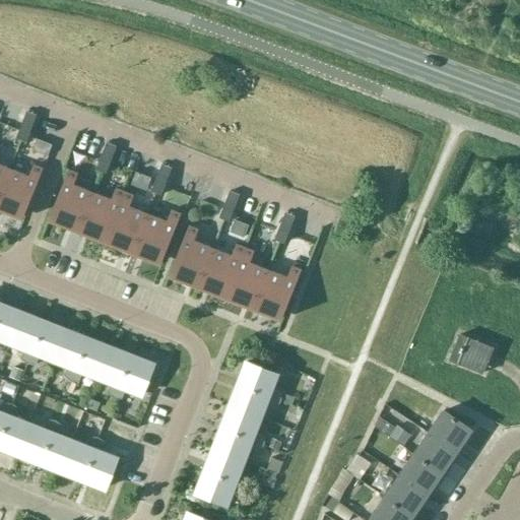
[(36,116),(25,112),(20,125),(30,129),(36,116)]
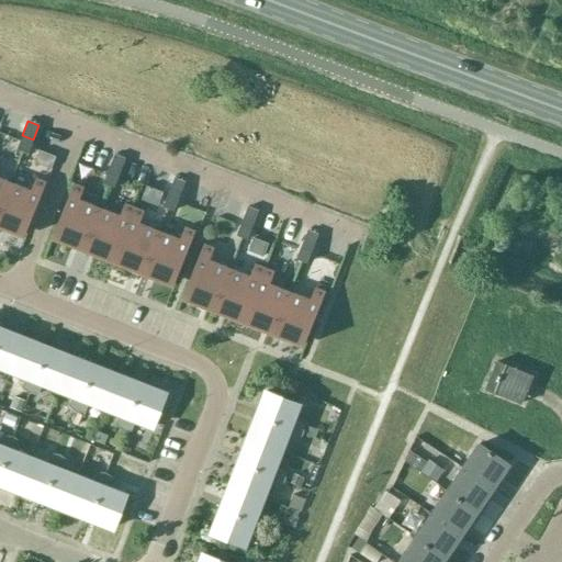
[(33,139),(22,135),(17,149),(27,154),(33,139)]
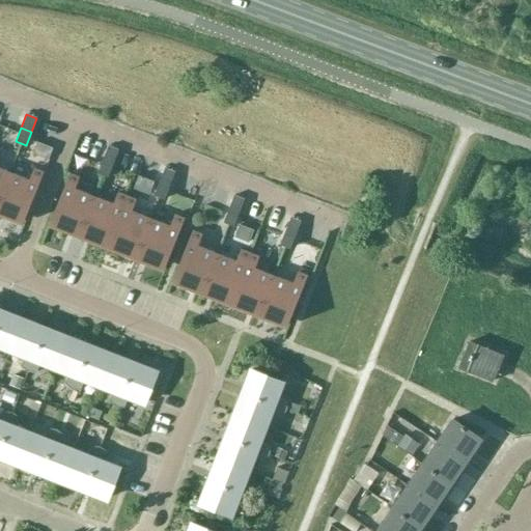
[(118,150),(108,146),(103,160),(113,164),(118,150)]
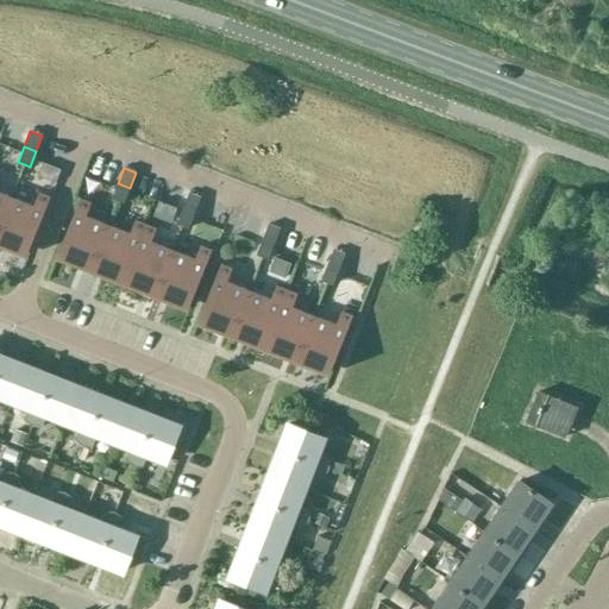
[(130,188),(118,183),(112,199),(124,203),(130,188)]
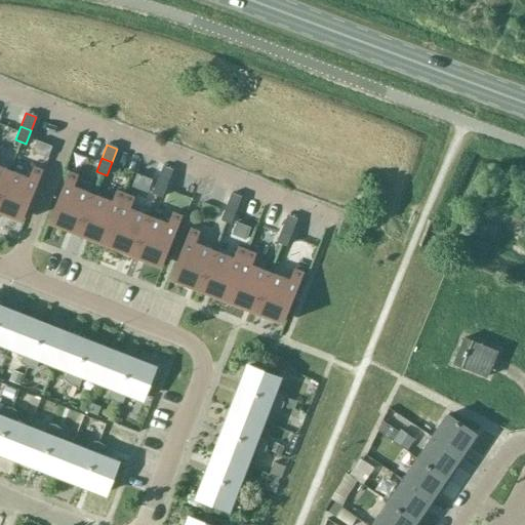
[(0,194),(9,170),(0,166),(0,194)]
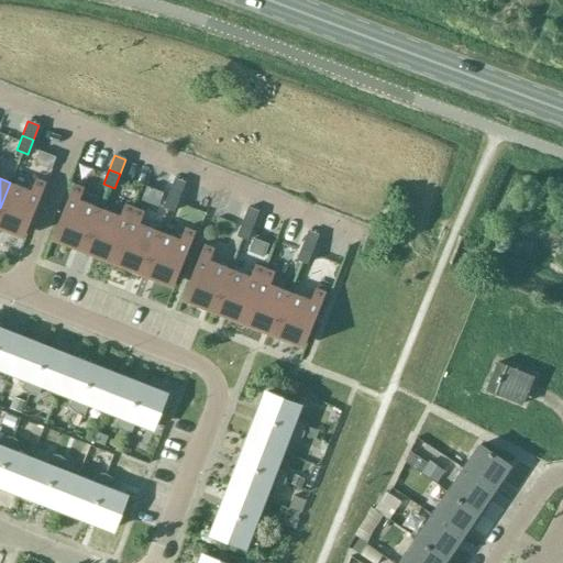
[(31,190),(10,183),(0,208),(0,227),(24,236),(46,183),(35,178),(31,190)]
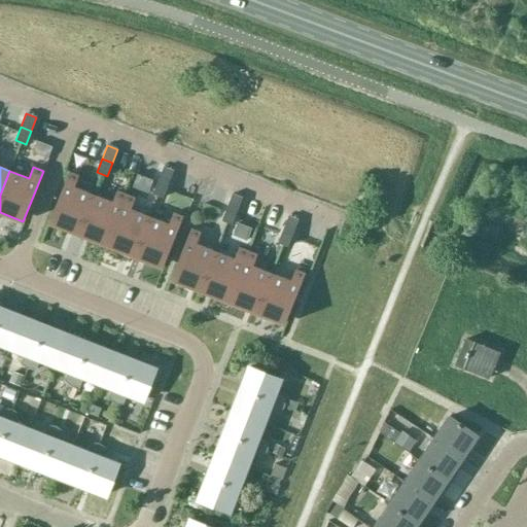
[(173,171),(163,167),(157,180),(168,184),(173,171)]
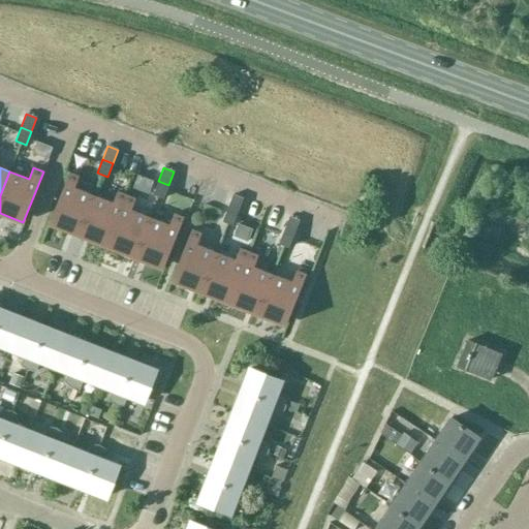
[(79,177),(69,173),(49,224),(78,236),(93,195),(74,188),(79,177)]
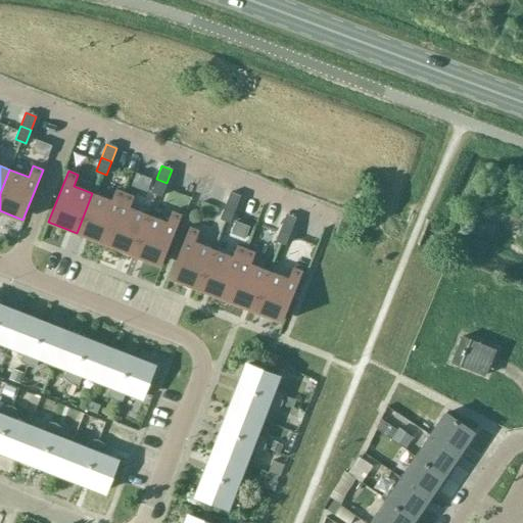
[(167,183),(156,179),(151,192),(161,196),(167,183)]
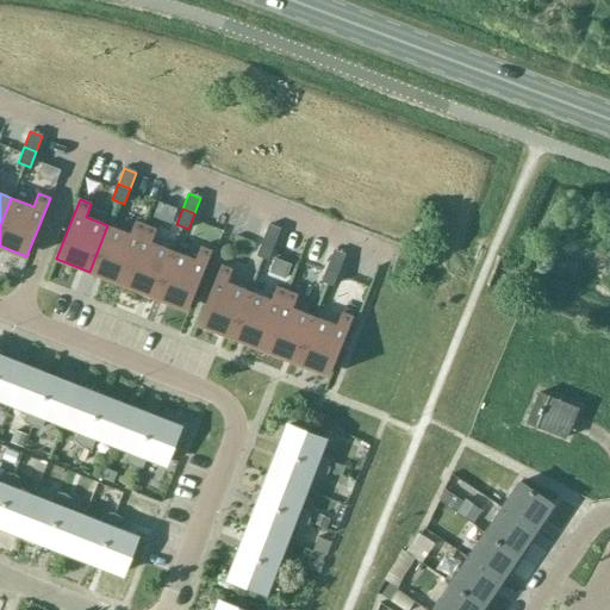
[(130,235),(107,225),(89,272),(123,284),(145,225),(135,221),(130,235)]
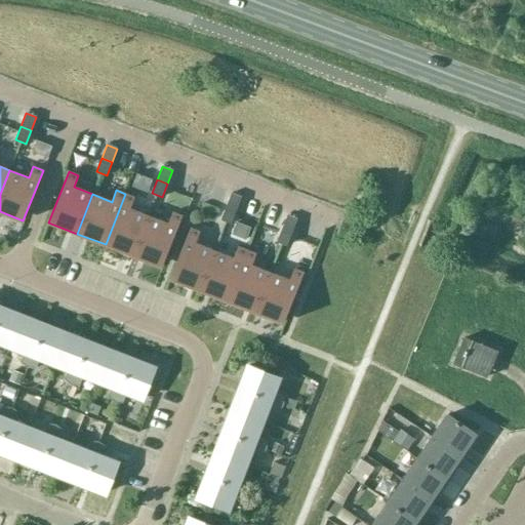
[(241,197),(231,193),(226,206),(236,210),(241,197)]
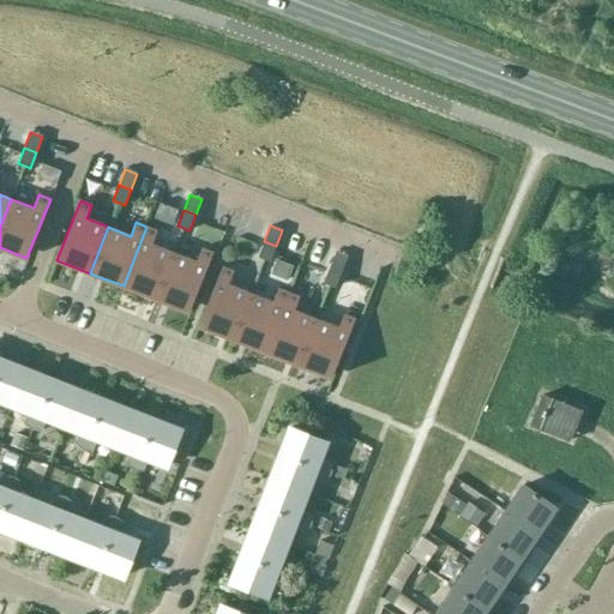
[(157,230),(146,227),(124,286),(156,299),(174,253),(152,245),(157,230)]
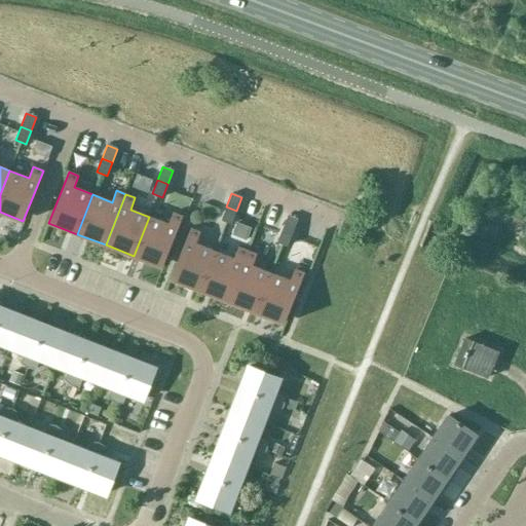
[(236,211),(226,207),(221,220),(231,224),(236,211)]
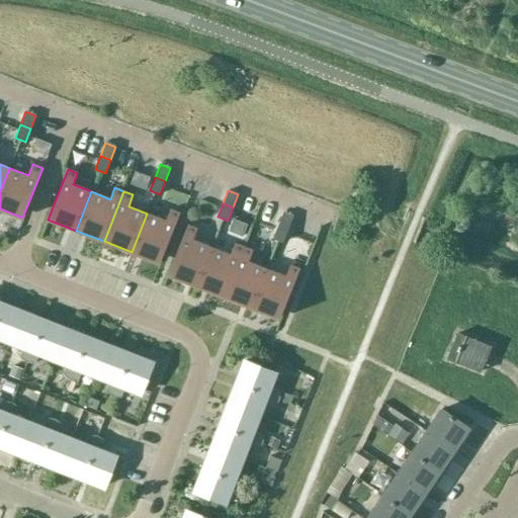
[(166,221),(147,213),(132,252),(160,263),(180,213),(170,209),(166,221)]
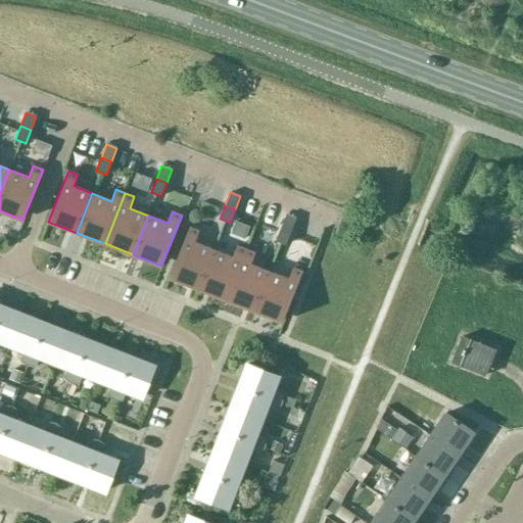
[(296,219),(286,215),(281,228),(291,232),(296,219)]
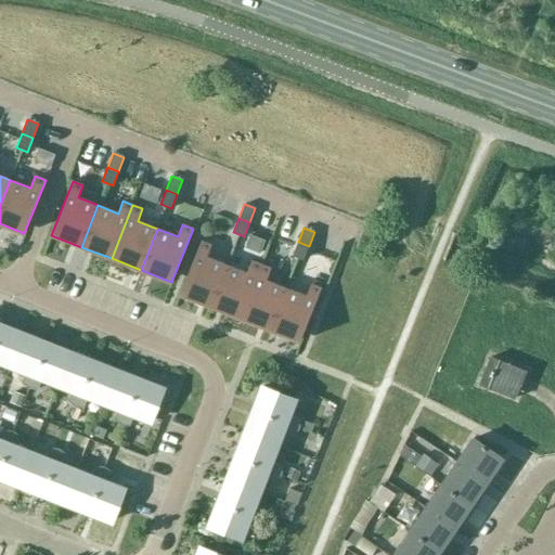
[(211,245),(201,241),(180,295),(210,307),(227,265),(207,257),(211,245)]
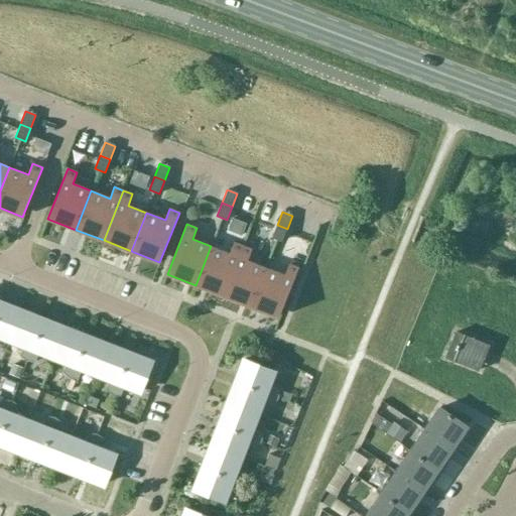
[(287,229),(277,225),(272,238),(282,242),(287,229)]
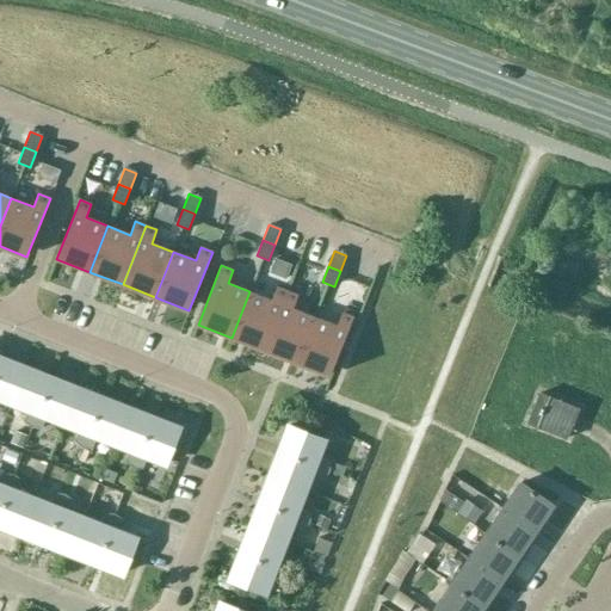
[(272,301),(250,291),(232,338),(264,350),(288,291),(277,287),(272,301)]
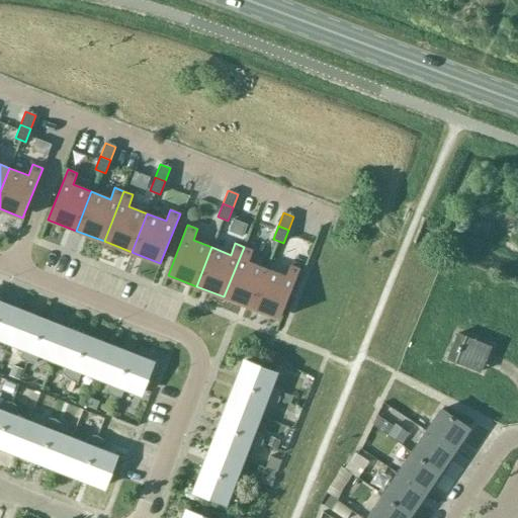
[(253,250),(244,247),(224,296),(252,308),(267,269),(248,262),(253,250)]
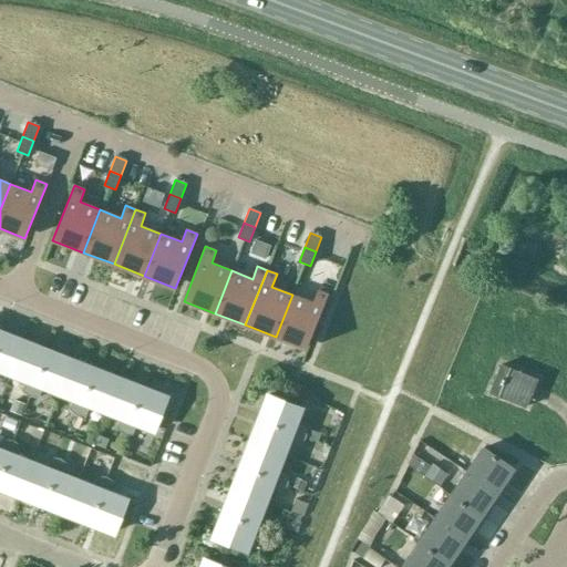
[(312,302),(292,295),(276,337),(307,349),(328,295),(318,290),(312,302)]
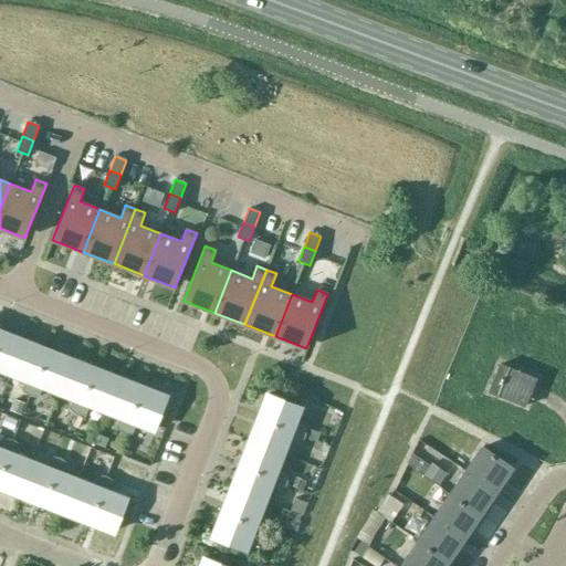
[(0,371),(9,375),(22,339),(0,331),(0,371)]
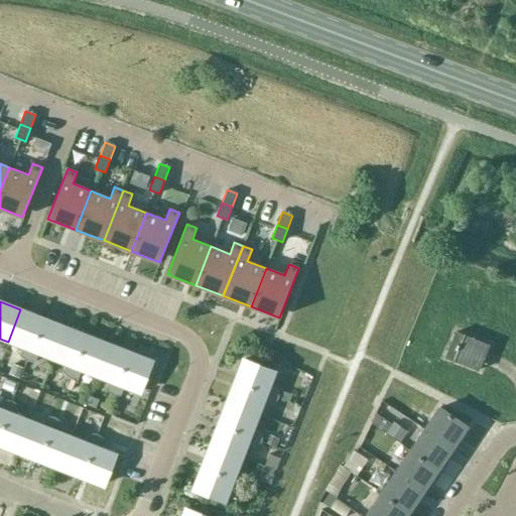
[(25,361),(41,318),(20,309),(8,342),(22,348),(19,356),(25,361)]
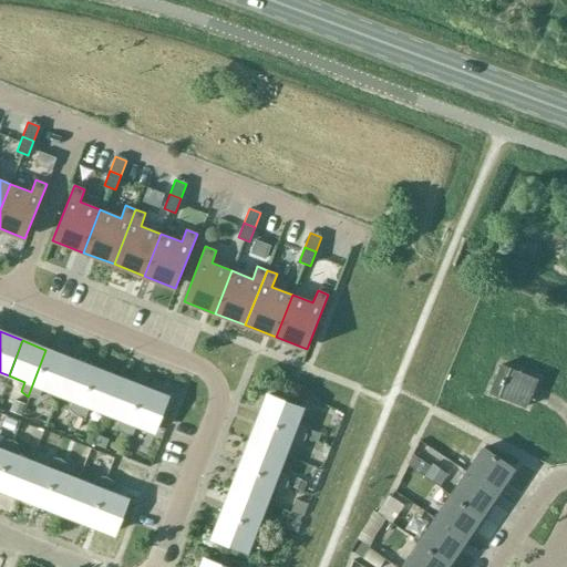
[(55,394),(70,359),(45,350),(28,397),(28,398),(38,398),(41,389),(55,394)]
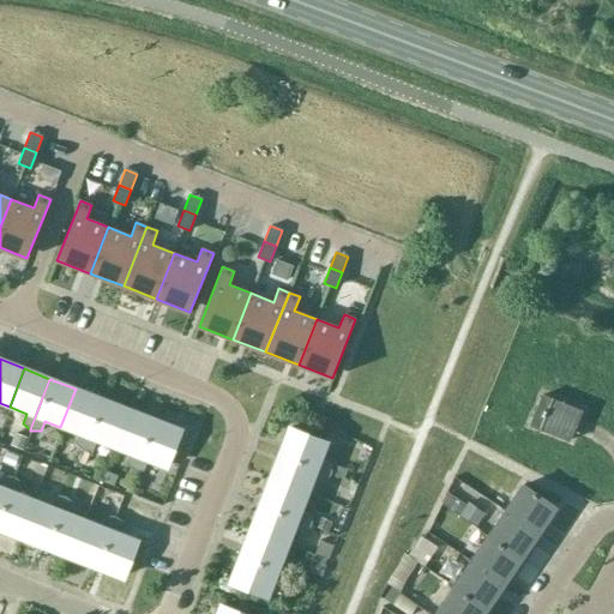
[(80,450),(101,398),(76,389),(60,427),(78,433),(73,444),(80,450)]
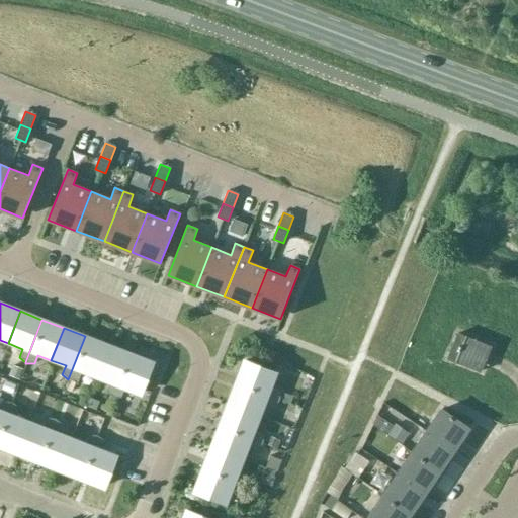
[(481,371),(491,346),(457,333),(447,358),(481,371)]
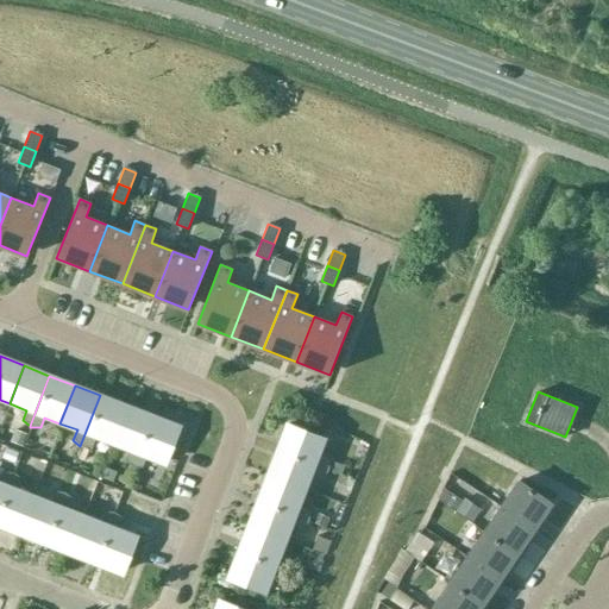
[(111,443),(125,406),(100,395),(80,446),(81,446),(90,447),(94,437),(111,443)]
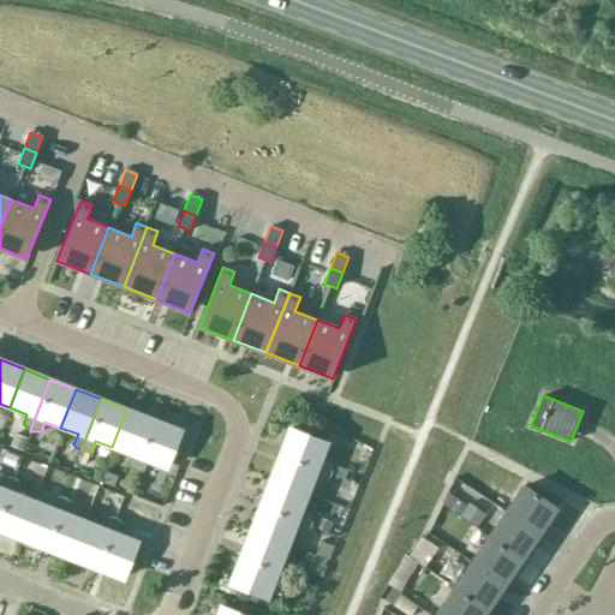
[(132,471),(153,419),(126,410),(112,447),(129,454),(124,465),(132,471)]
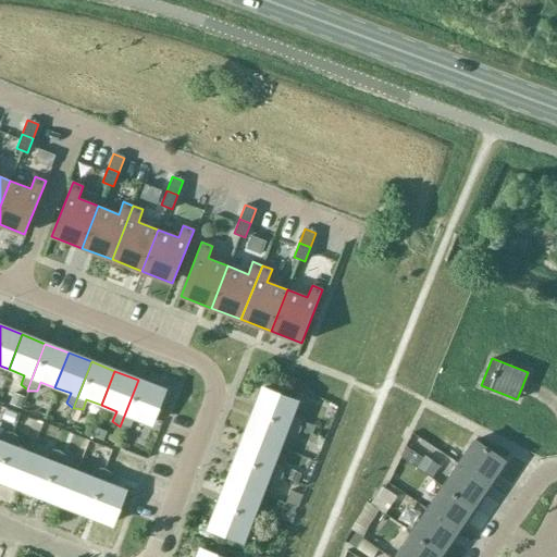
[(161,388),(138,380),(120,426),(128,426),(133,418),(148,423),(161,388)]
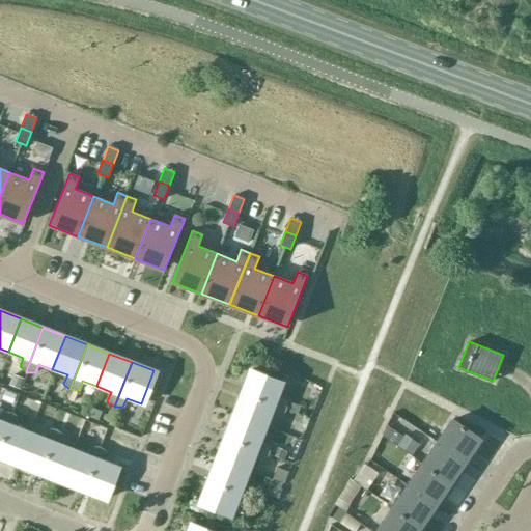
[(242,392),(286,410),(287,401),(278,397),(284,382),(250,369),(242,392)]
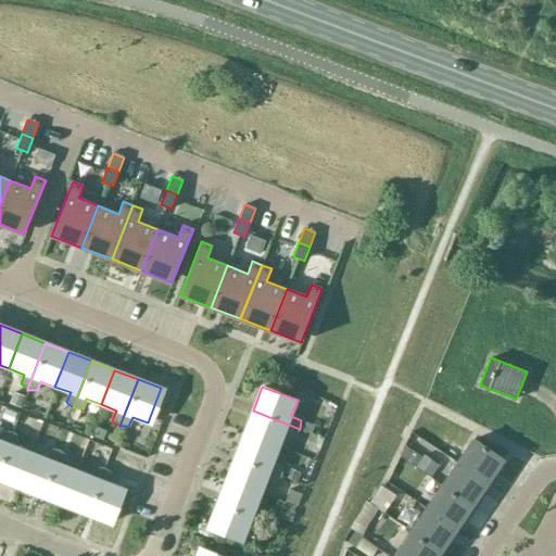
[(19,413),(0,405),(0,416),(15,422),(19,413)]
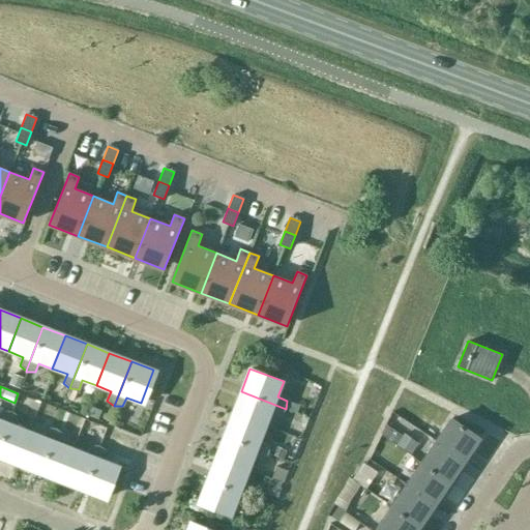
[(281,415),(286,409),(241,391),(232,413),(266,427),(271,412),(281,415)]
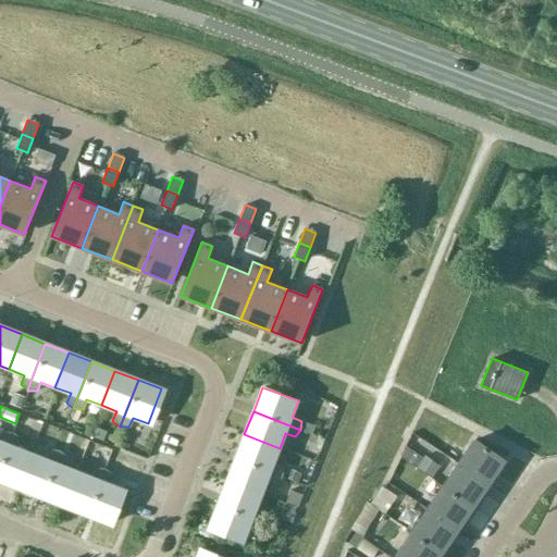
[(106,431),(94,426),(89,436),(101,442),(106,431)]
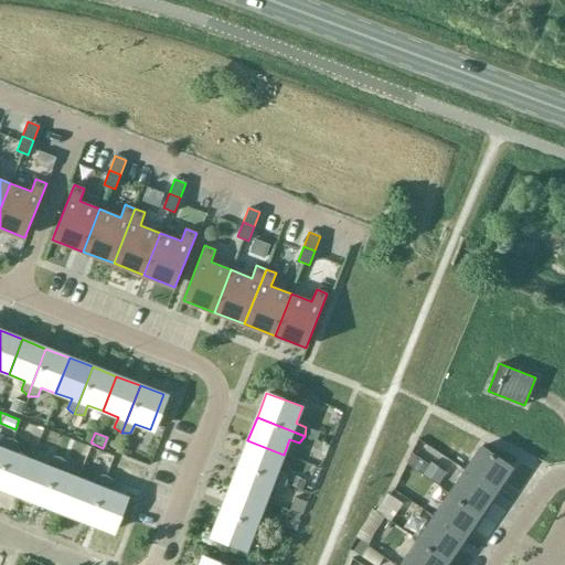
[(0,488),(16,494),(30,459),(14,454),(19,445),(11,438),(10,438),(0,465),(0,488)]
